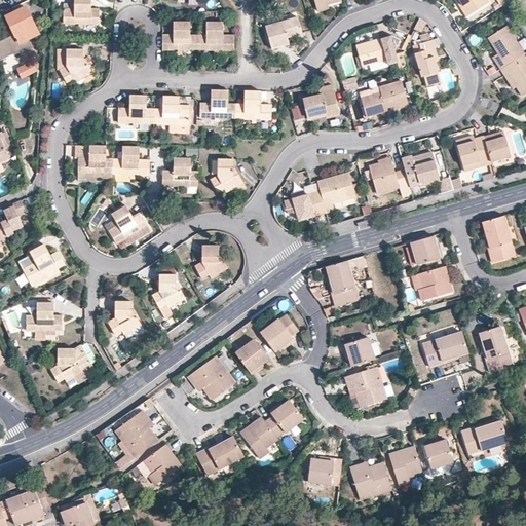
[(74,0),(74,9),(64,9),(64,24),(99,24),(100,9),(91,9),(90,0),(74,0)]
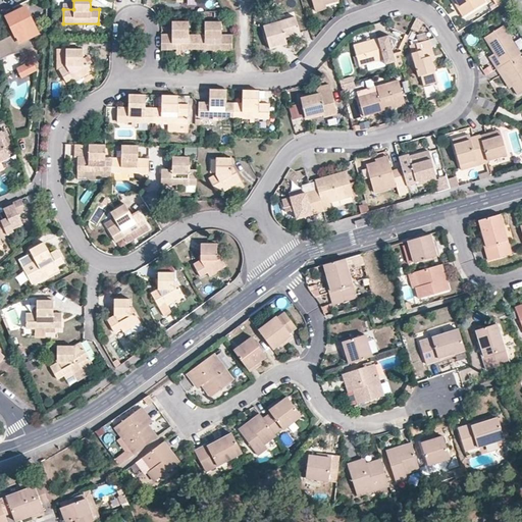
[(312,0),(315,10),(326,6),(325,3),(334,0),(312,0)]
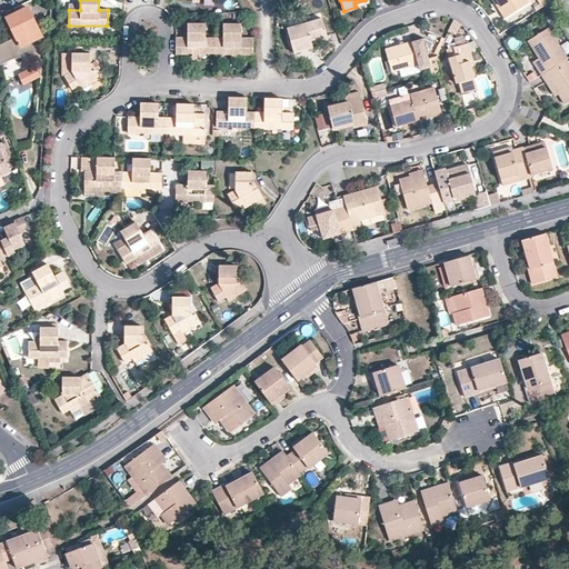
[(495,0),(501,8),(498,10),(505,20),(529,5),(526,0),(495,0)]
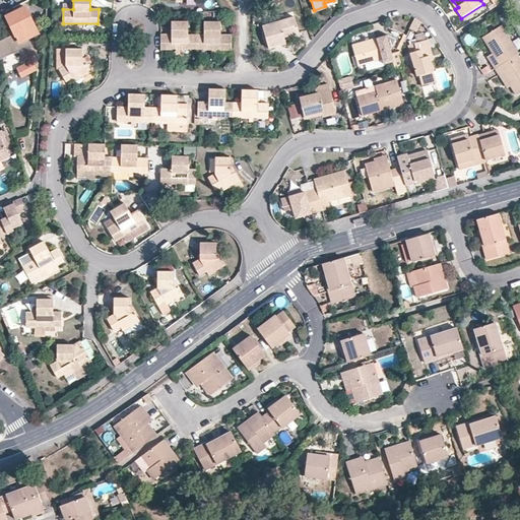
[(0,41),(0,59),(22,48),(19,43),(37,34),(24,7),(6,16),(14,34),(0,41)]
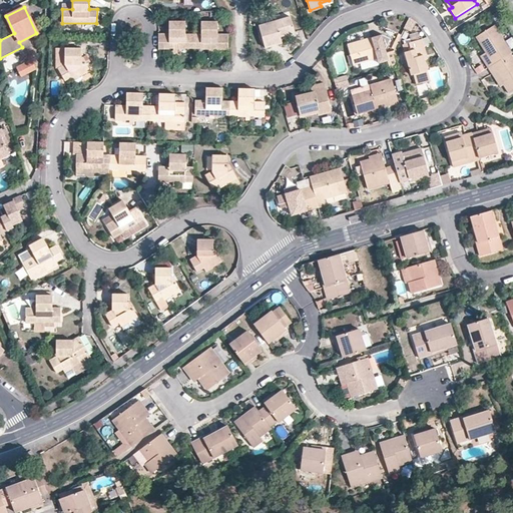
[(291,16),(259,25),(265,46),(282,42),(280,36),(295,32),(291,16)]
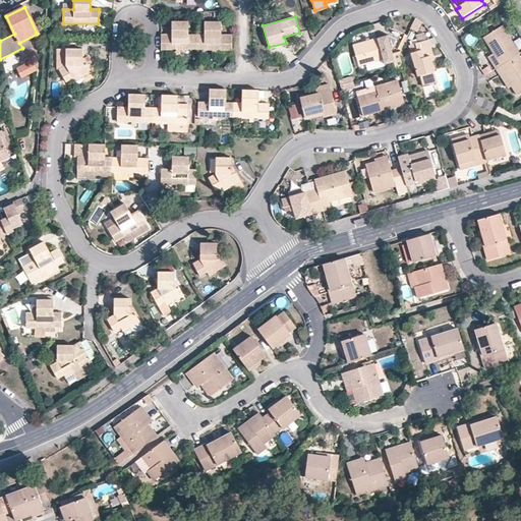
[(417,19),(415,18),(410,29),(418,32),(422,23),(421,21),(417,19)]
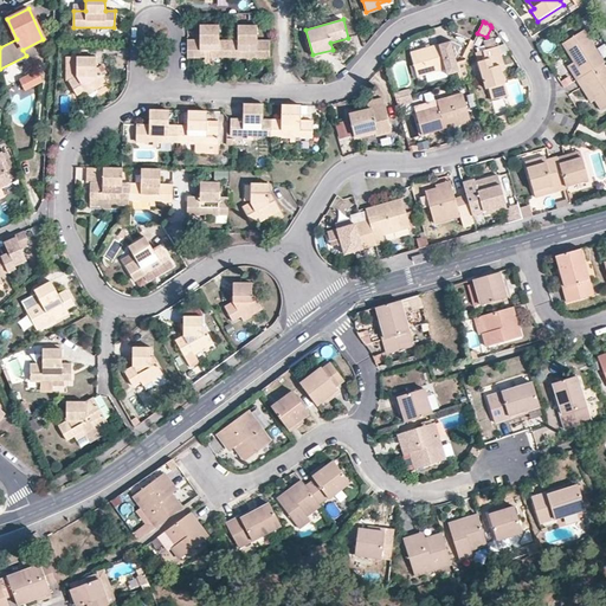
[(229,58),(229,40),(219,40),(219,25),(200,25),(199,40),(187,40),(187,58),(229,58)]
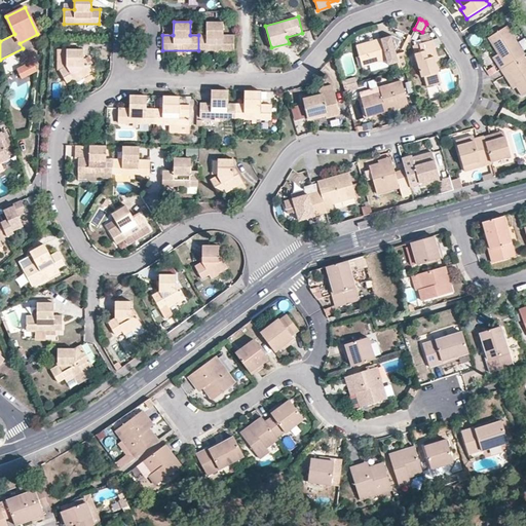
[(235,50),(235,35),(223,36),(223,22),(207,22),(207,35),(198,35),(198,50),(235,50)]
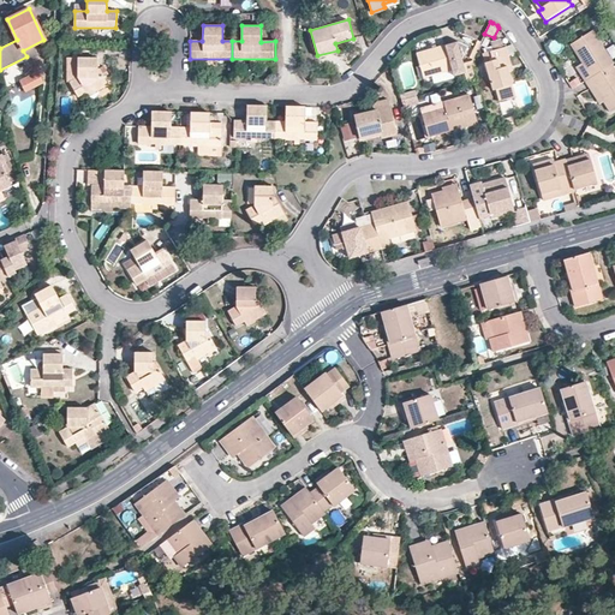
[(571,45),(581,64),(585,70),(580,73),(586,82),(611,65),(592,31),(571,45)]
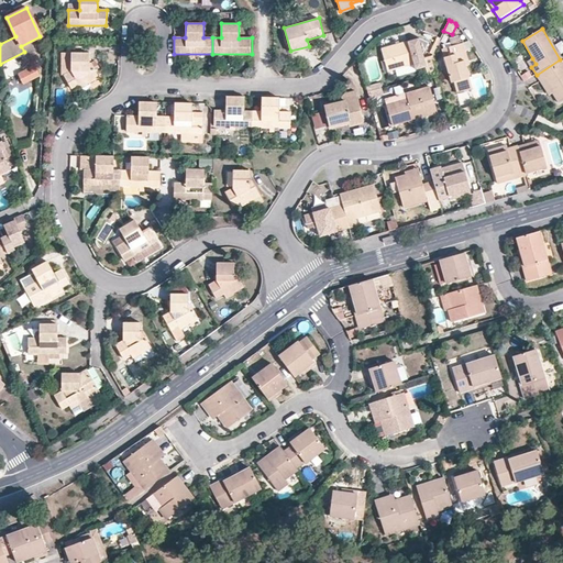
[(415,69),(424,67),(426,67),(423,58),(422,55),(428,43),(419,39),(407,42),(381,50),(387,72),(414,64),(415,69)]
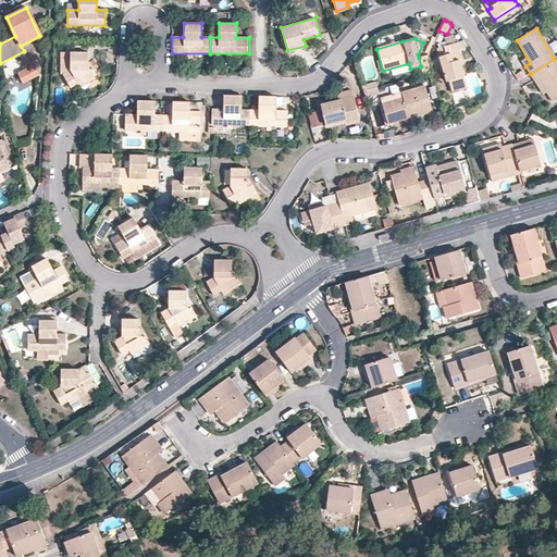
[(457,42),(437,49),(446,82),(449,81),(465,77),(457,52),(460,51),(457,42)]
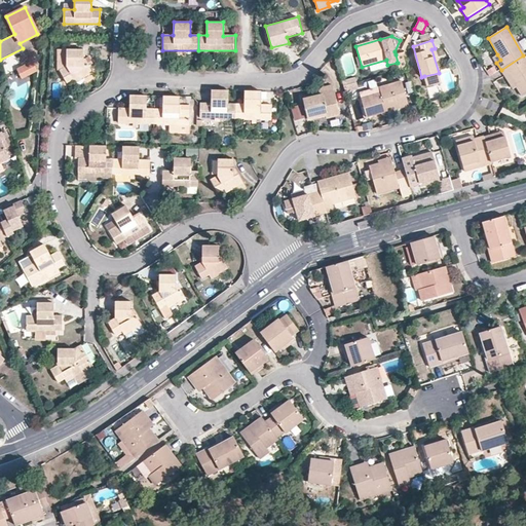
[(80,75),(82,78),(91,73),(85,60),(83,61),(83,49),(62,49),(60,71),(66,83),(73,79),(80,75)]
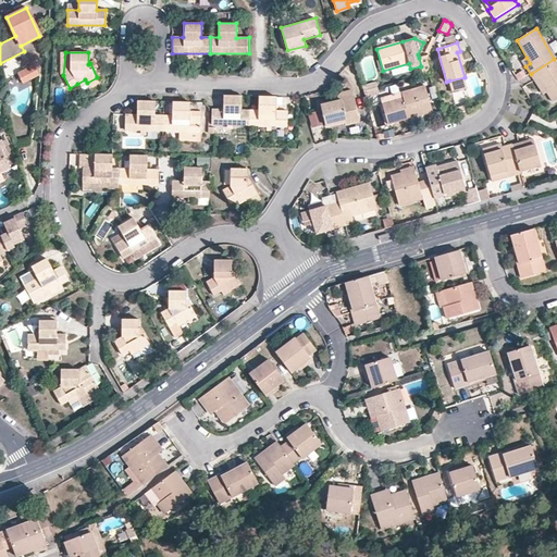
[(421,66),(420,66),(423,74),(432,72),(428,54),(419,58),(421,66)]
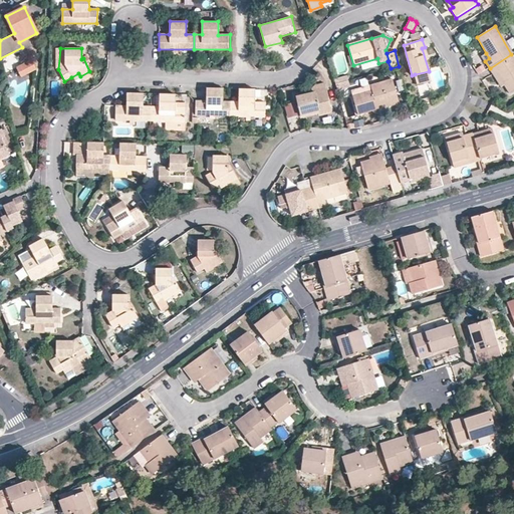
[(511,54),(490,68),(494,74),(497,73),(504,85),(510,93),(513,90),(513,59),(512,56),(511,54)]
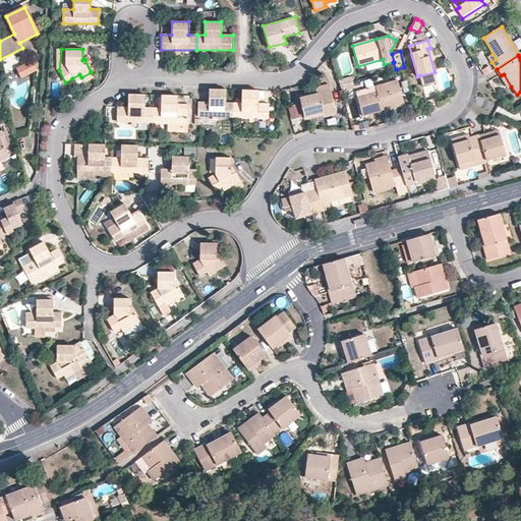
[(32,60),(20,65),(25,76),(38,70),(32,60)]
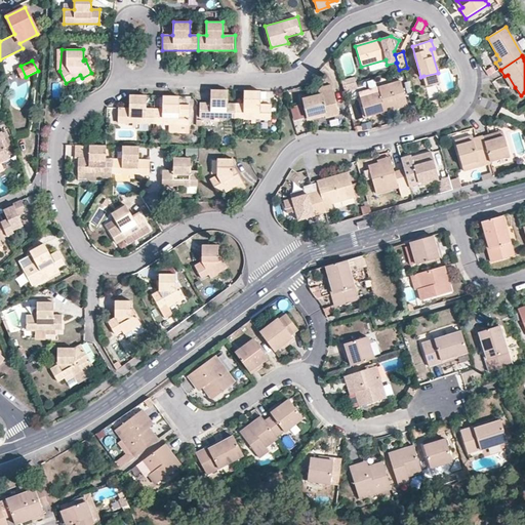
[(26,77),(21,66),(16,69),(22,79),(26,77)]
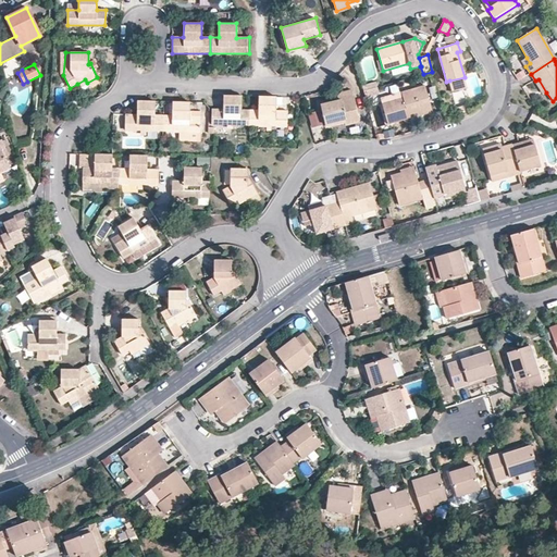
[(465,77),(449,81),(453,91),(467,87),(465,77)]
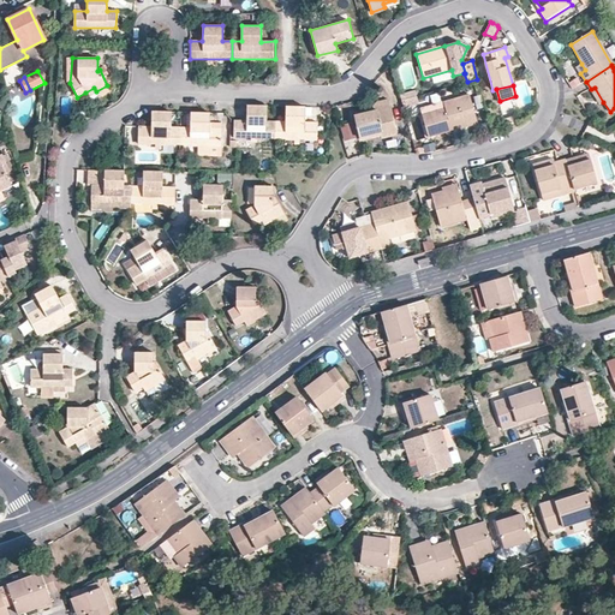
[(96,93),(96,91),(94,88),(85,93),(88,99),(96,93)]
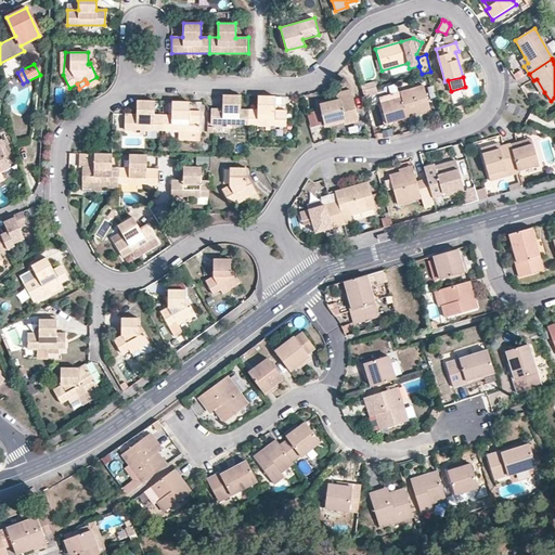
[(537,79),(533,80),(541,93),(544,92),(537,79)]
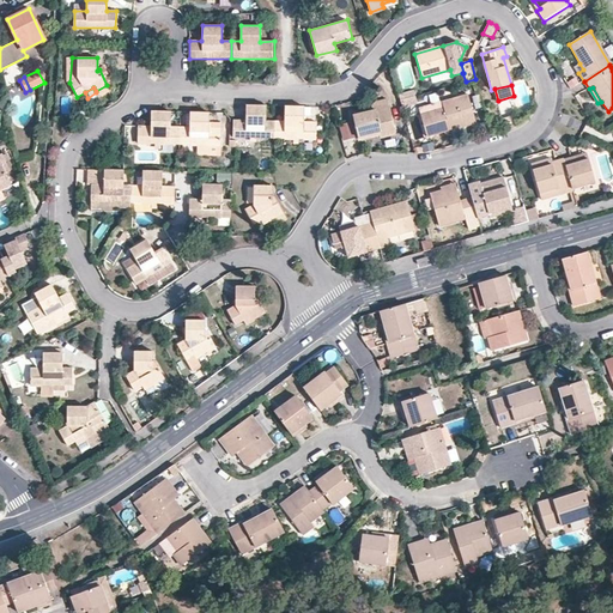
[(413,91),(399,95),(400,101),(414,96),(413,91)]
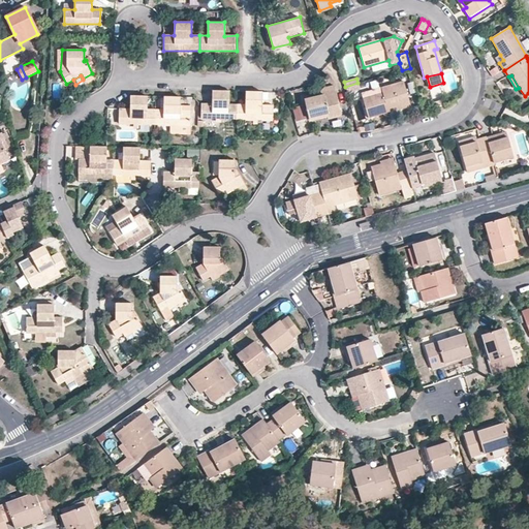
[(368,117),(387,112),(386,107),(398,104),(399,109),(410,105),(403,82),(381,88),(382,93),(363,98),(368,117)]
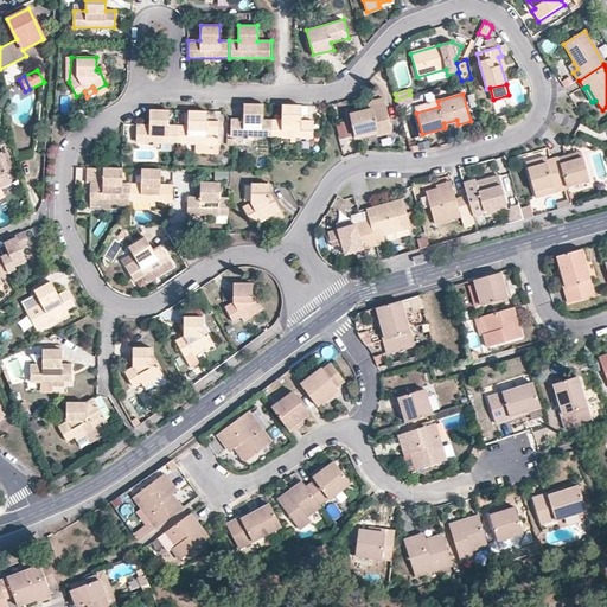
[(410,95),(396,100),(398,107),(413,102),(410,95)]
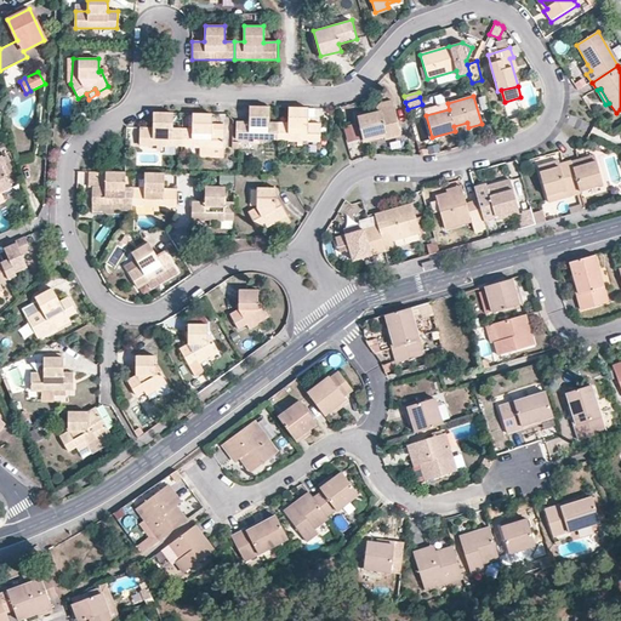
[(374,113),(357,118),(362,141),(383,136),(385,138),(400,135),(391,101),(379,102),(372,108),(374,113)]
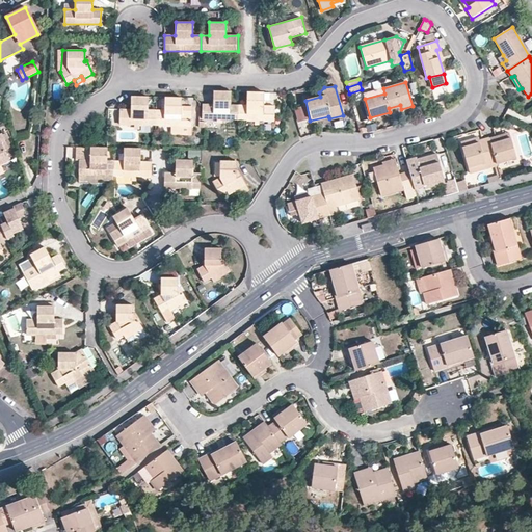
[(364,94),(365,99),(384,94),(383,88),(364,94)]
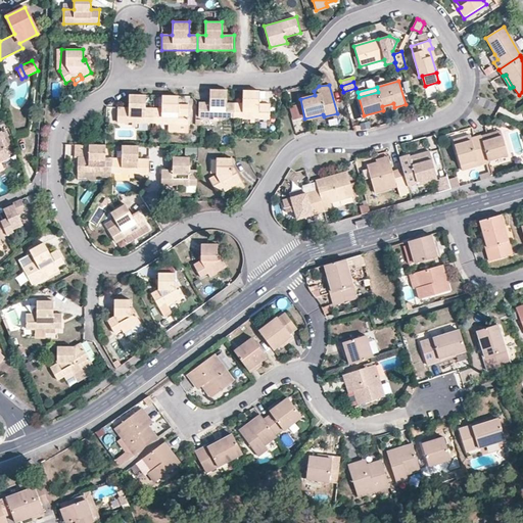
[(199,116),(235,117),(235,104),(227,103),(227,90),(210,89),(209,102),(199,102),(199,116)]
